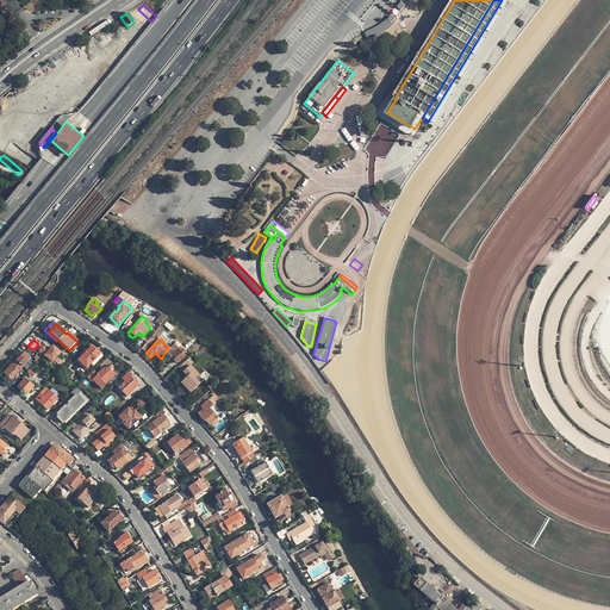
[(39,349),(39,353),(42,355),(44,356),(51,362),(51,363),(58,356),(50,349),(49,352),(47,349),(44,347),(42,348),(39,349)]
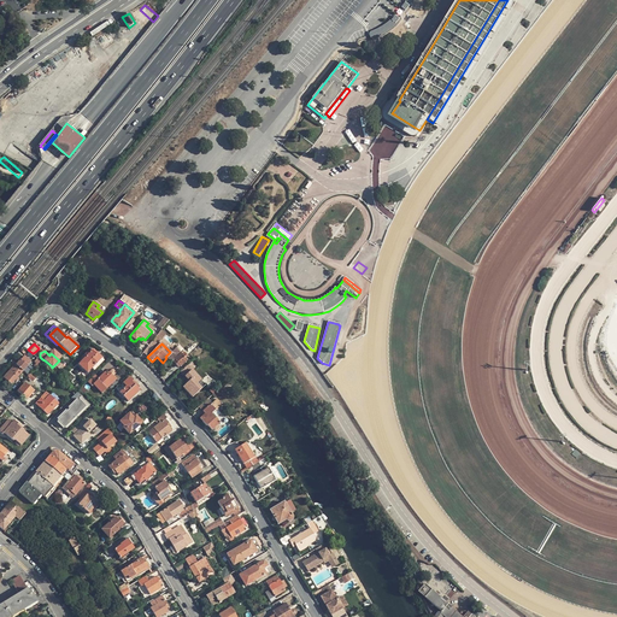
[(86,357),(77,365),(87,374),(92,369),(101,359),(103,358),(97,353),(95,354),(92,351),(86,357)]
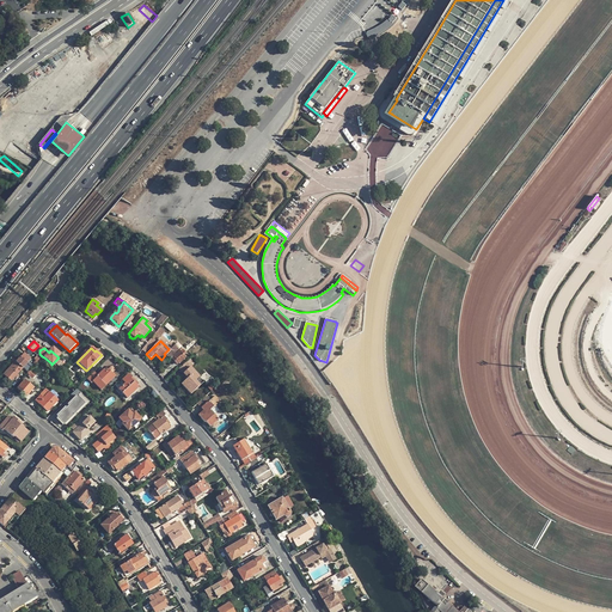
[(181,362),(185,357),(179,352),(173,357),(178,363),(181,362)]
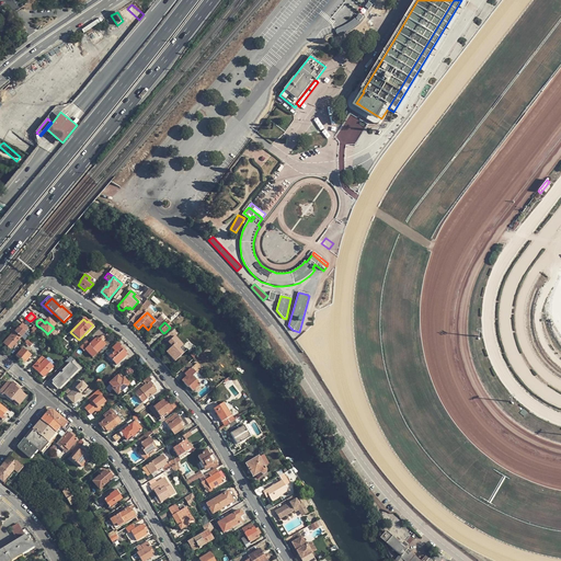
[(27,330),(22,324),(19,328),(4,344),(10,350),(27,330)]
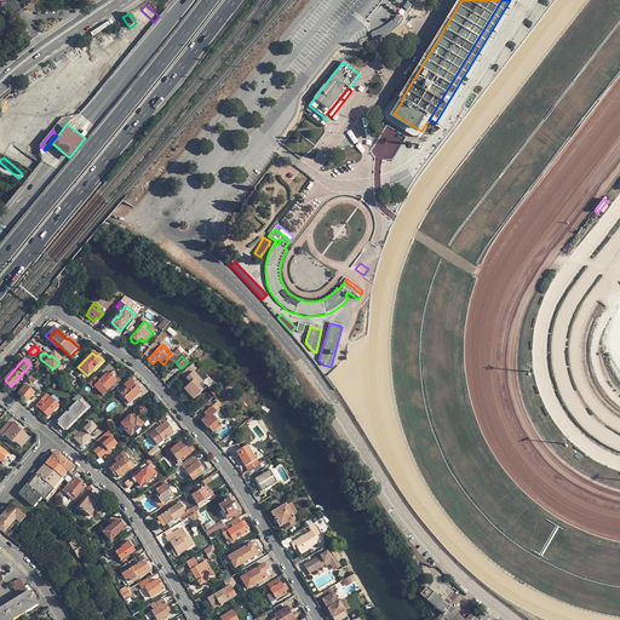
[(3,379),(5,380),(21,362),(19,361),(16,365),(12,368),(3,379)]
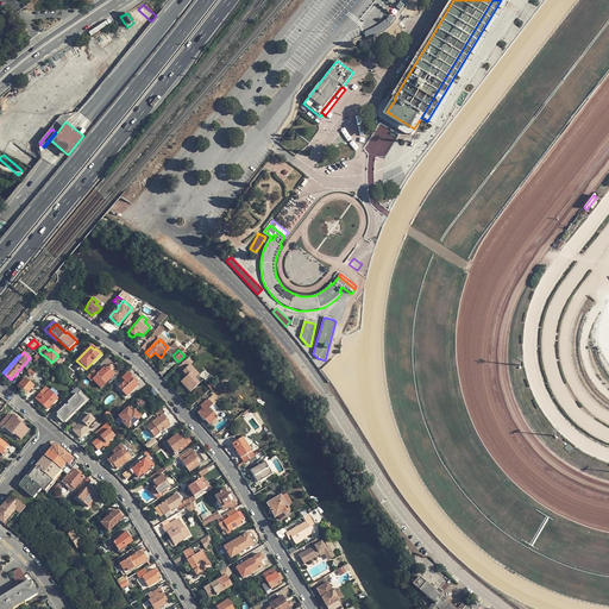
[(102,356),(100,355),(90,364),(93,366),(102,356)]
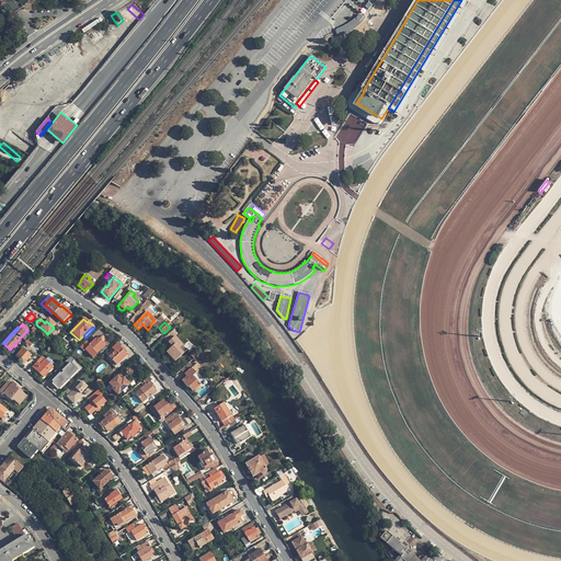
[(170,332),(163,339),(170,345),(168,346),(171,348),(165,353),(174,363),(183,354),(179,348),(183,346),(174,336),(174,338),(170,332)]
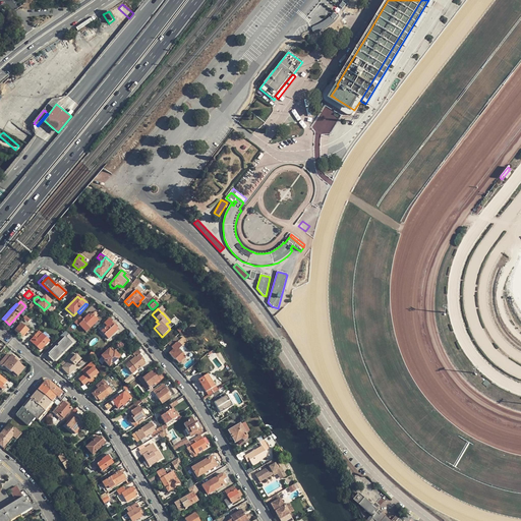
[(80,317),(74,324),(77,327),(78,326),(85,333),(98,322),(95,319),(98,315),(97,315),(96,313),(95,313),(94,313),(90,316),(89,314),(82,320),(80,317)]
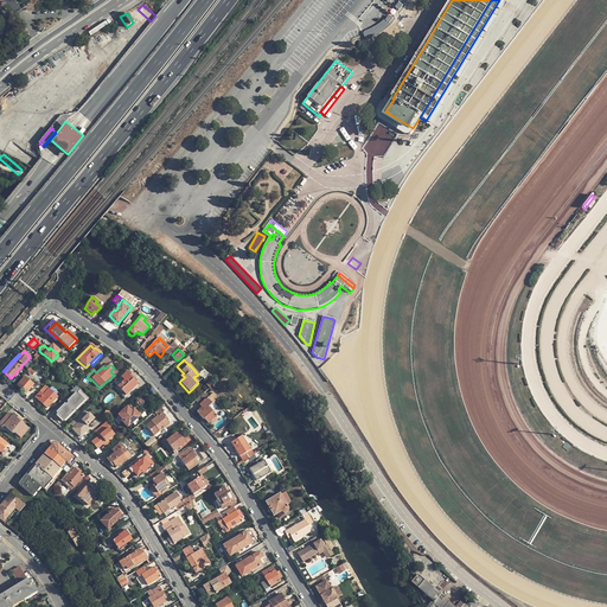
[(125,381),(117,387),(127,396),(138,384),(135,382),(129,376),(132,375),(128,371),(122,377),(125,381)]
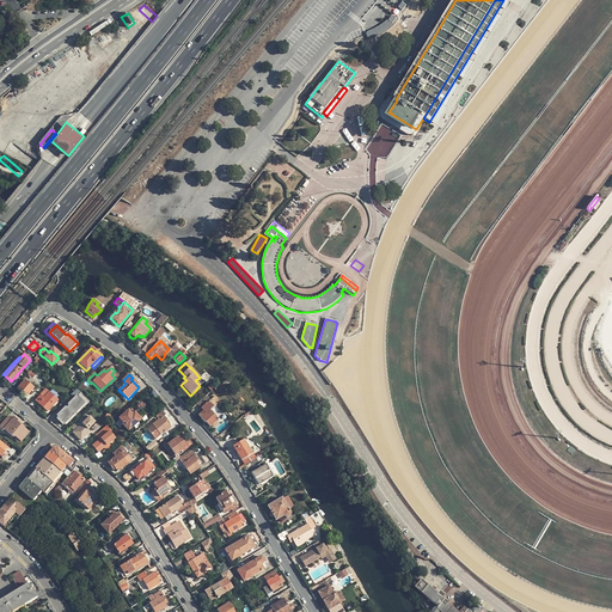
[(24,381),(17,389),(26,397),(31,392),(34,389),(31,386),(24,381)]
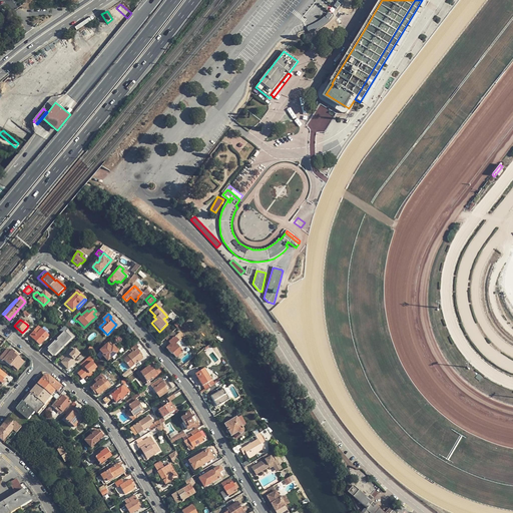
[(64,326),(59,332),(61,335),(63,332),(65,333),(68,330),(69,329),(65,326),(64,326)]
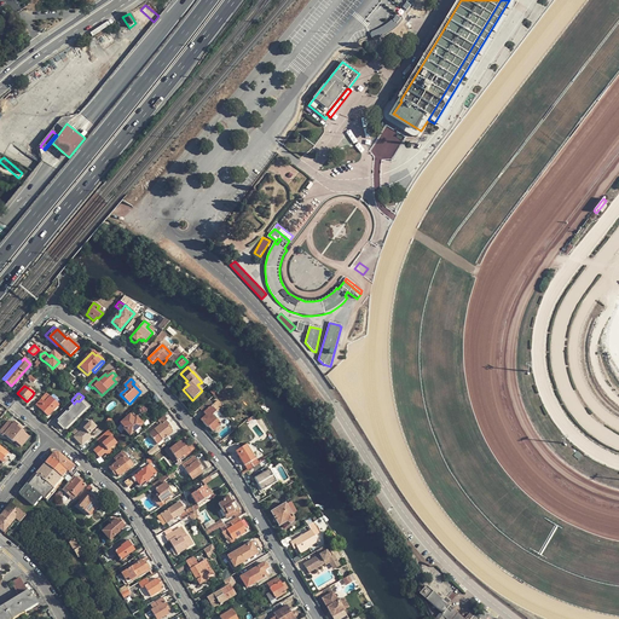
[(52,394),(50,397),(59,405),(62,403),(52,394)]
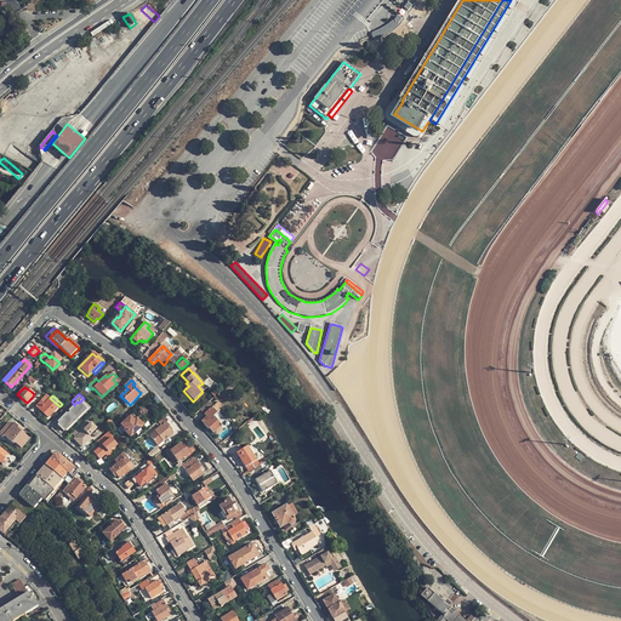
[(41,400),(35,406),(44,414),(45,411),(50,416),(60,406),(50,398),(44,404),(41,400)]
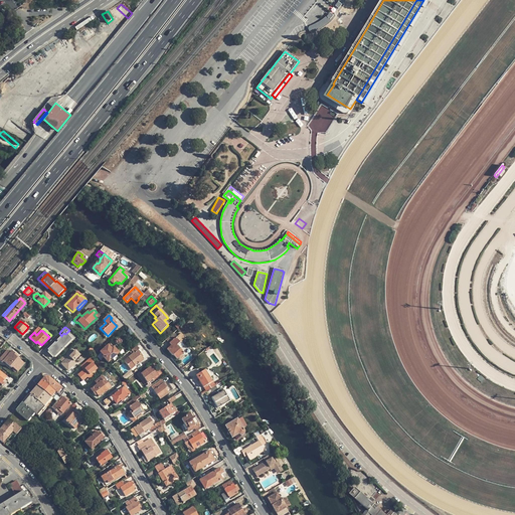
[(68,331),(65,334),(71,340),(72,341),(75,338),(68,331)]
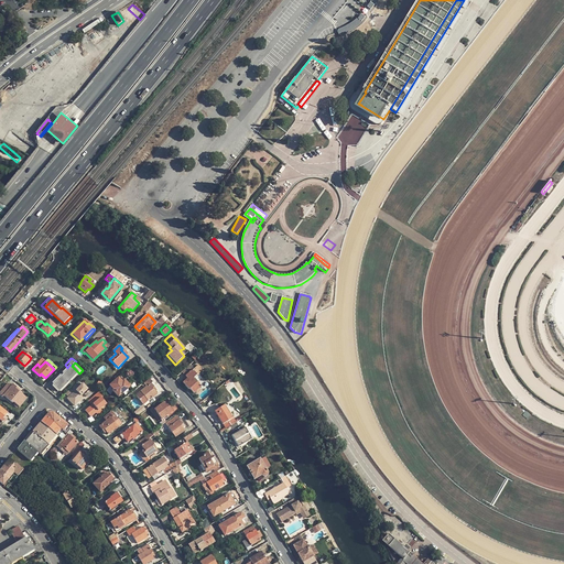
[(62,373),(63,375),(72,366),(69,365),(67,368),(62,373)]
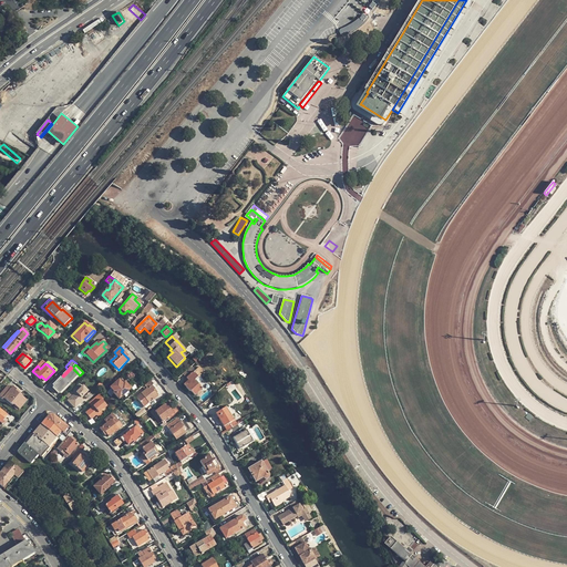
[(193,394),(194,395),(196,394),(199,391),(202,389),(198,384),(204,380),(202,377),(205,372),(200,367),(193,373),(186,378),(186,379),(188,381),(187,382),(184,384),(188,391),(191,391),(193,394)]
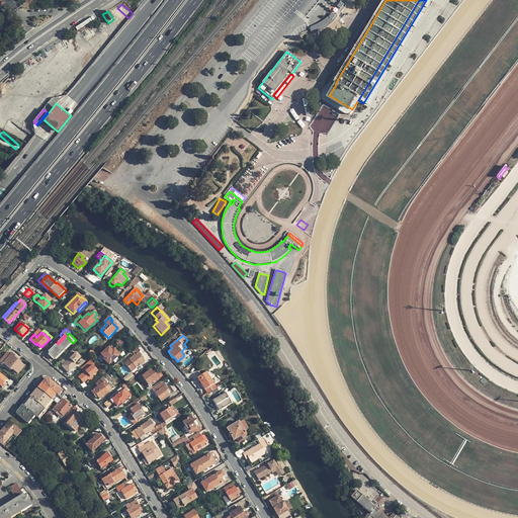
[(49,353),(49,354),(54,359),(55,360),(55,359),(63,351),(64,350),(72,342),(66,336),(58,344),(56,346),(49,353)]
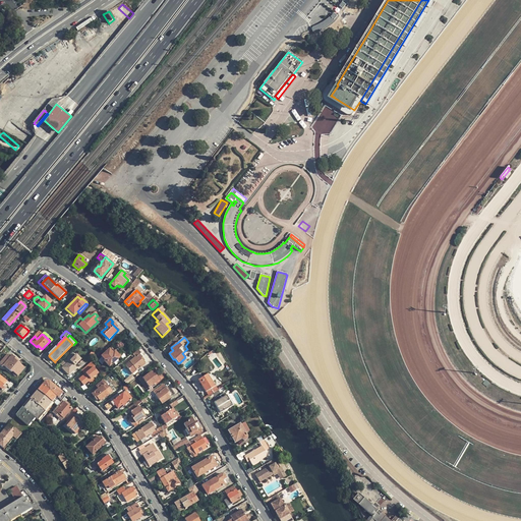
[(73,345),(72,344),(64,352),(66,353),(73,345)]
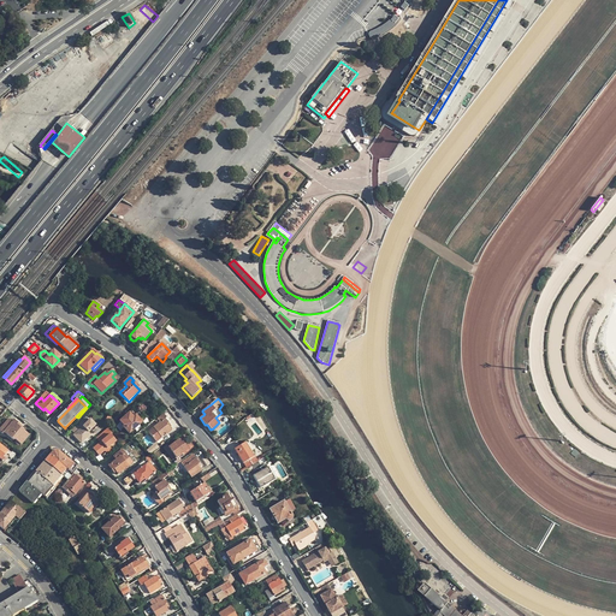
[(57,419),(58,420),(66,412),(65,409),(57,419)]
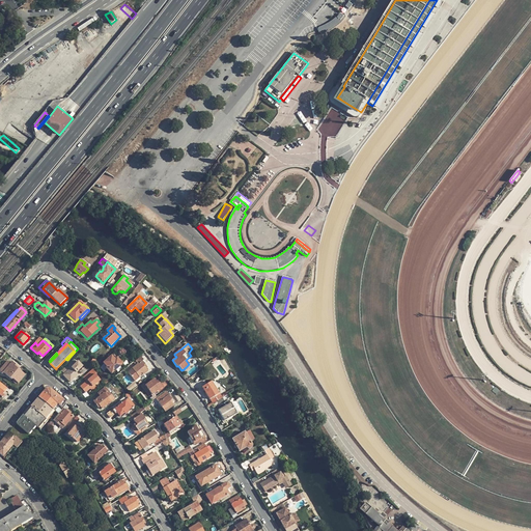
[(111,357),(104,363),(107,367),(106,368),(111,374),(112,373),(122,365),(121,363),(124,360),(120,354),(118,357),(114,360),(111,357)]
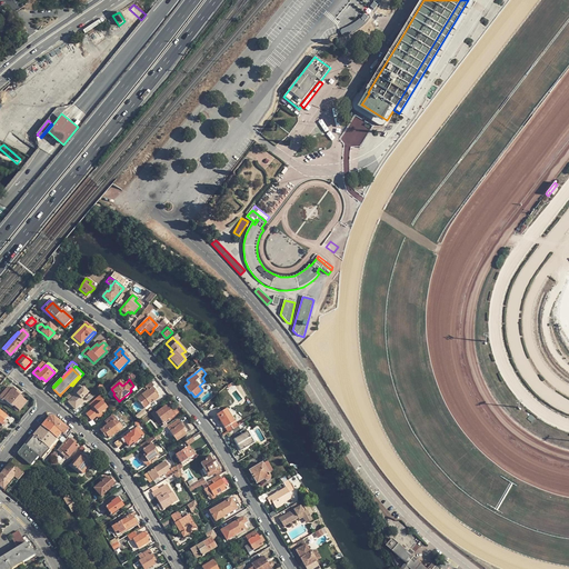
[(146,392),(137,399),(145,409),(149,406),(149,405),(152,401),(153,402),(159,398),(157,395),(155,392),(156,391),(152,387),(153,386),(151,382),(145,387),(148,391),(146,392)]
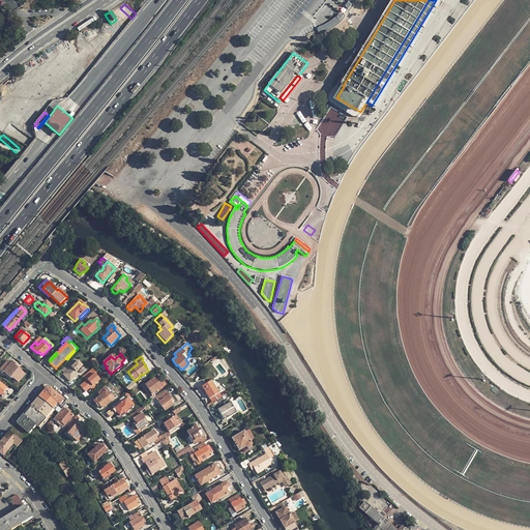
[(65,361),(64,359),(56,367),(57,369),(65,361)]
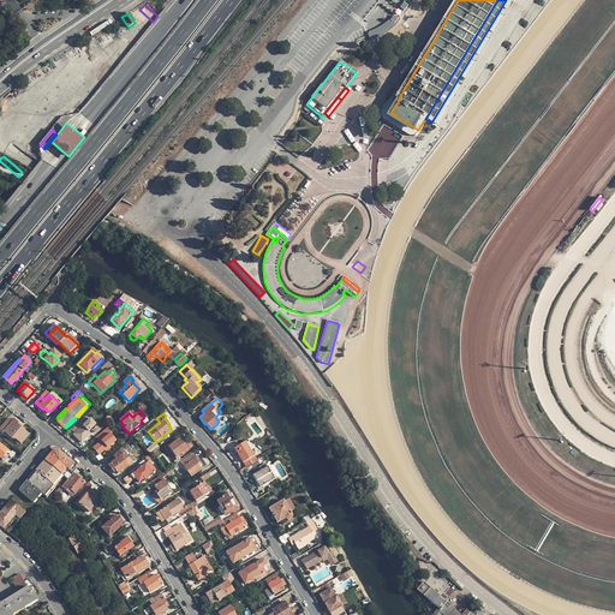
[(12,422),(9,418),(0,428),(0,431),(3,434),(4,431),(13,440),(12,441),(17,445),(23,439),(19,436),(19,435),(19,434),(22,430),(18,427),(18,425),(17,424),(18,423),(13,419),(12,422)]
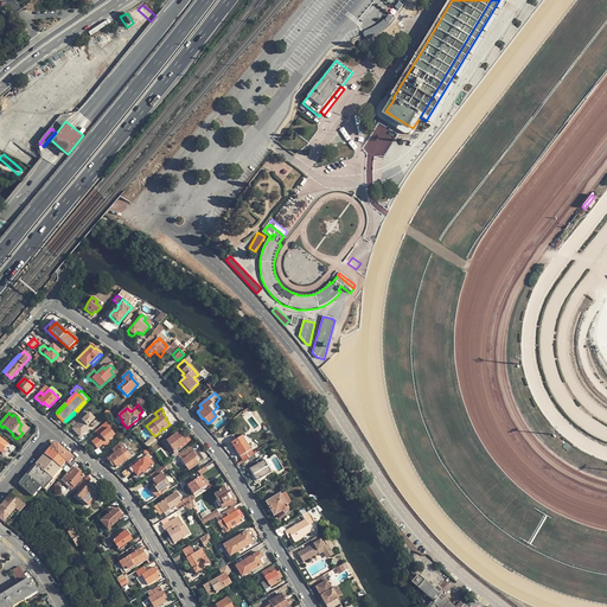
[(78,417),(71,425),(74,427),(72,429),(80,438),(89,429),(81,421),(78,417)]
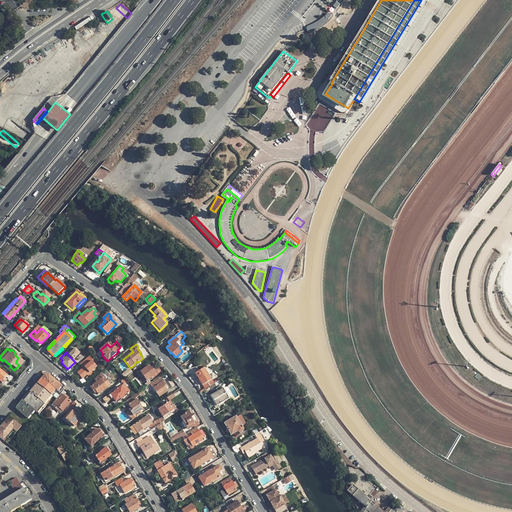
[(118,352),(108,360),(111,362),(120,354),(118,352)]
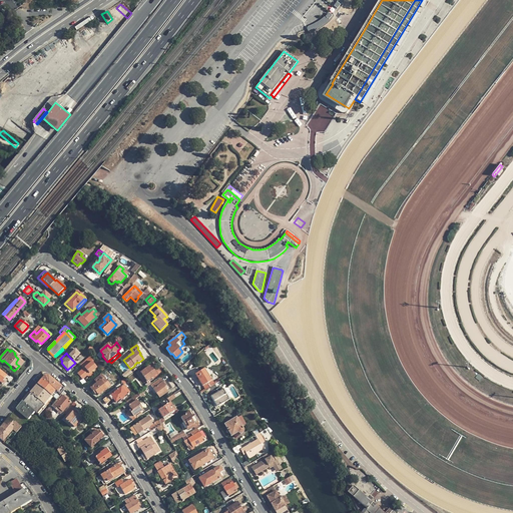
[(83,369),(77,374),(82,380),(87,375),(91,372),(96,368),(92,362),(93,361),(89,356),(82,363),(85,367),(83,369)]
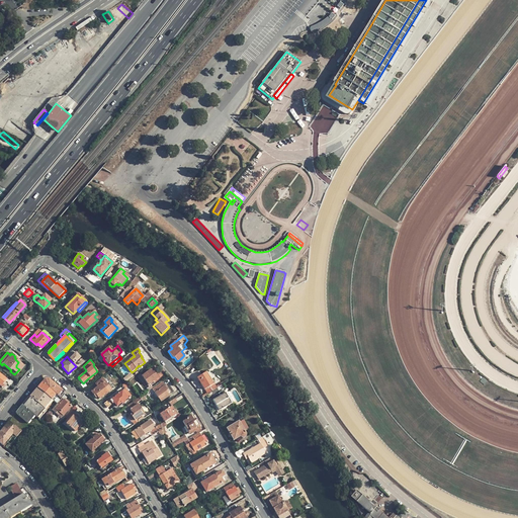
[(150,370),(142,376),(146,382),(149,386),(159,378),(155,374),(154,375),(152,373),(150,370)]
